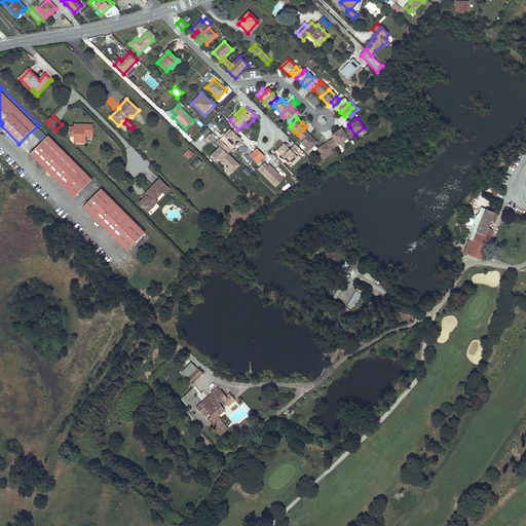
[(94,125),(84,124),(84,127),(74,127),(69,127),(69,136),(74,136),(74,140),(78,143),(85,143),(85,136),(92,137),(94,125)]
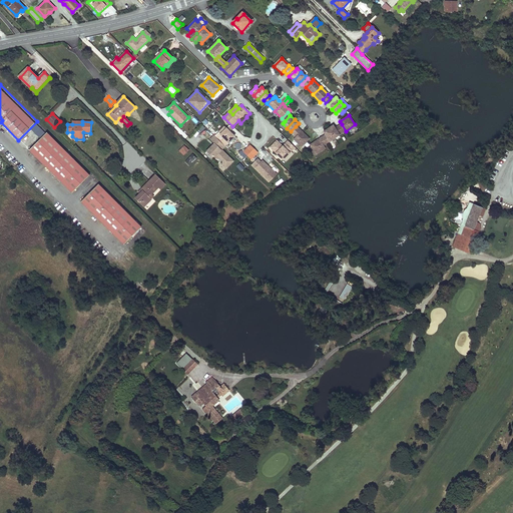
[(338,126),(342,133),(346,131),(342,124),(338,126)]
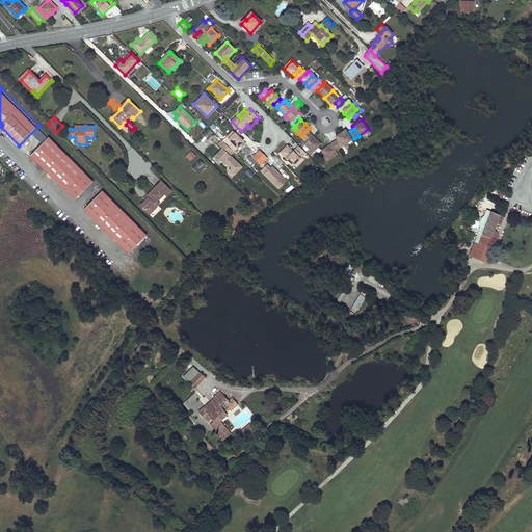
[(341,133),(347,143),(352,140),(347,133),(345,130),(341,133)]
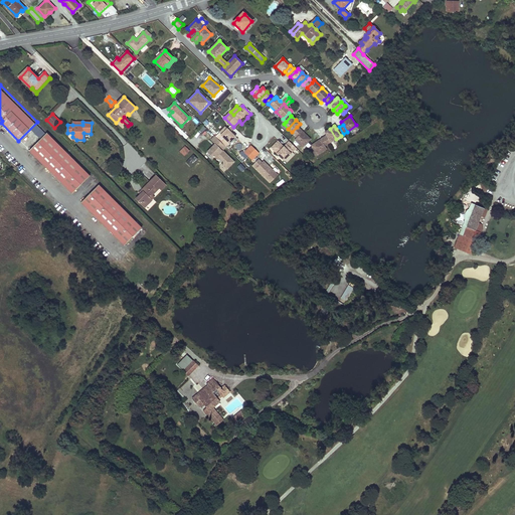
[(221,142),(220,143),(225,147),(235,137),(232,134),(230,132),(227,130),(225,127),(219,134),(221,136),(224,139),(221,142)]
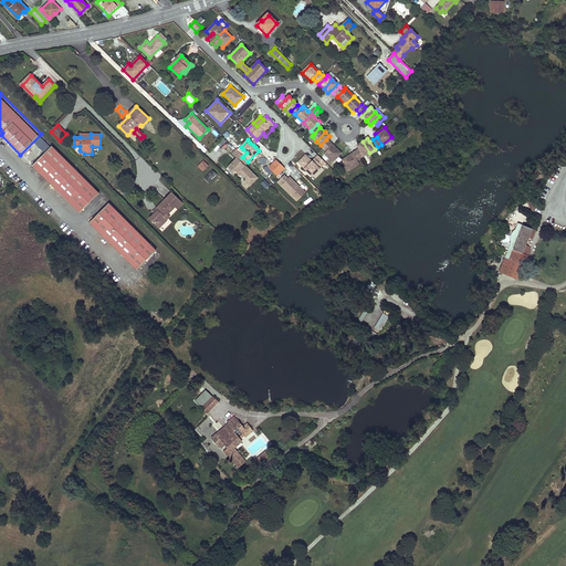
[(329,142),(323,148),(326,152),(333,145),(329,142)]
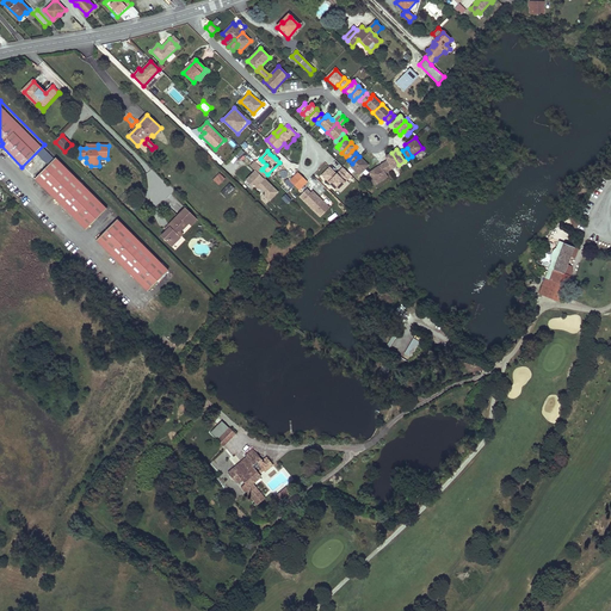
[(388,161),(393,168),(399,165),(392,153),(386,158),(388,161)]
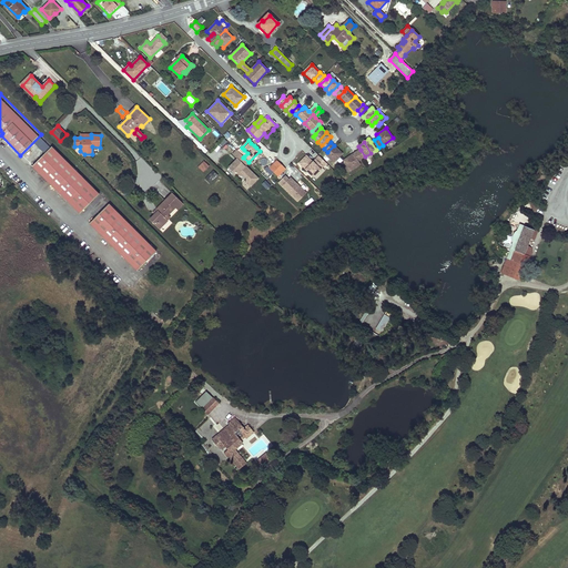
[(327,152),(325,154),(334,163),(340,156),(343,154),(334,145),(327,152)]
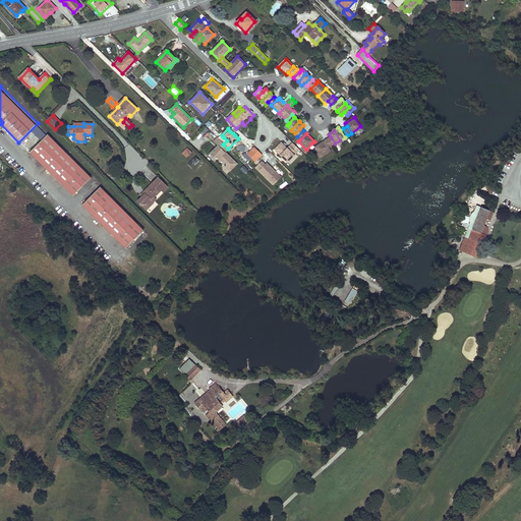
[(91,178),(47,134),(30,153),(72,195),(91,178)]
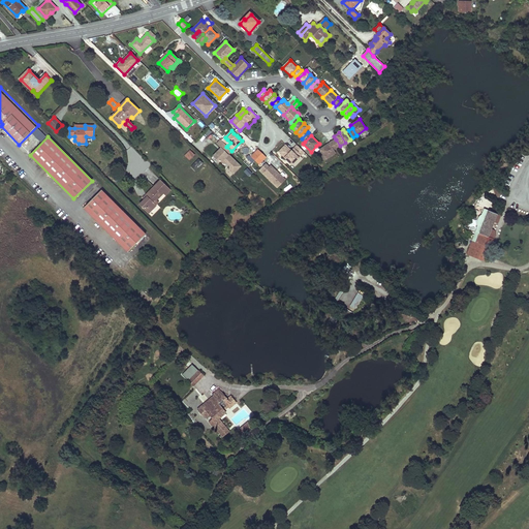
[(333,141),(329,144),(334,150),(338,148),(333,141)]
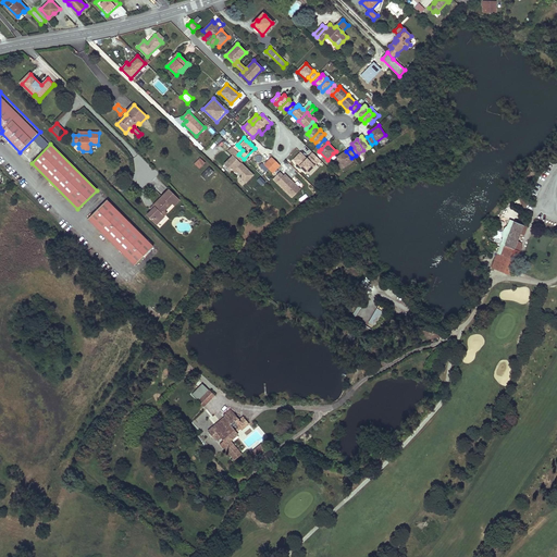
[(337,158),(344,168),(353,161),(351,158),(346,151),(337,158)]
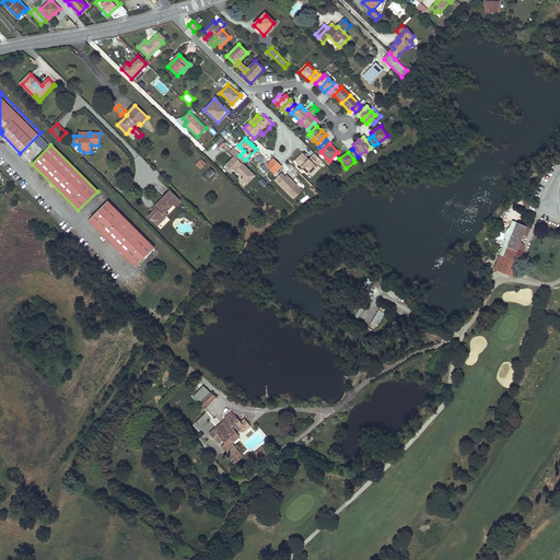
[(302,153),(294,161),(308,174),(318,164),(318,165),(322,161),(314,153),(311,158),(312,159),(310,161),(302,153)]
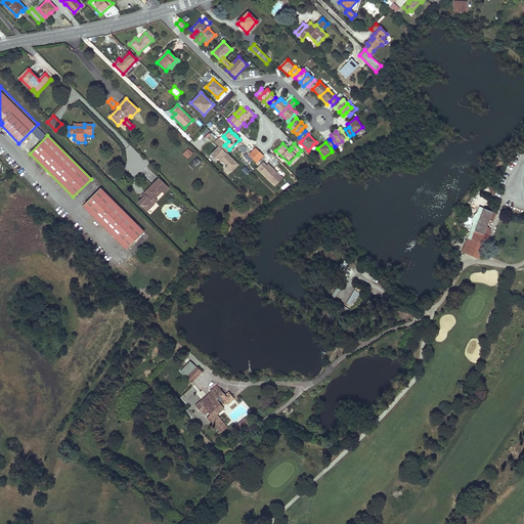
[(211,156),(231,173),(239,166),(219,147),(211,156)]
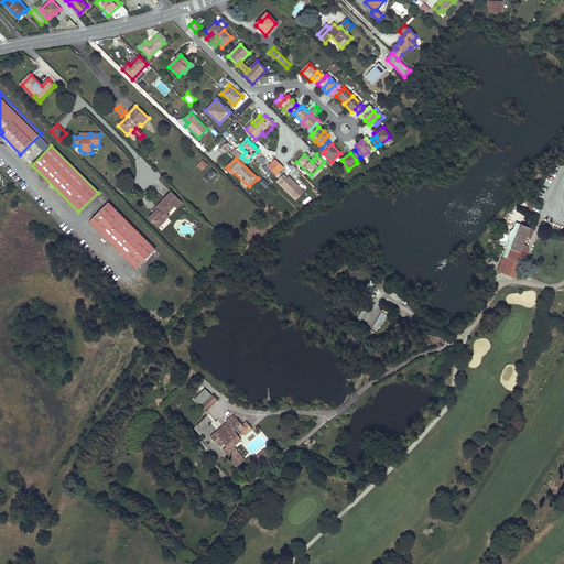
[(274,161),(268,167),(275,176),(274,176),(278,179),(280,176),(278,174),(282,169),(274,161)]
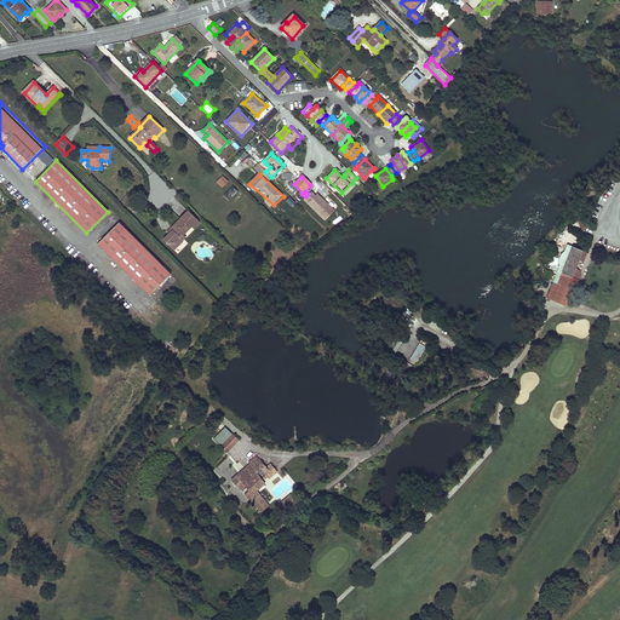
[(223,195),(229,200),(239,191),(233,185),(223,195)]
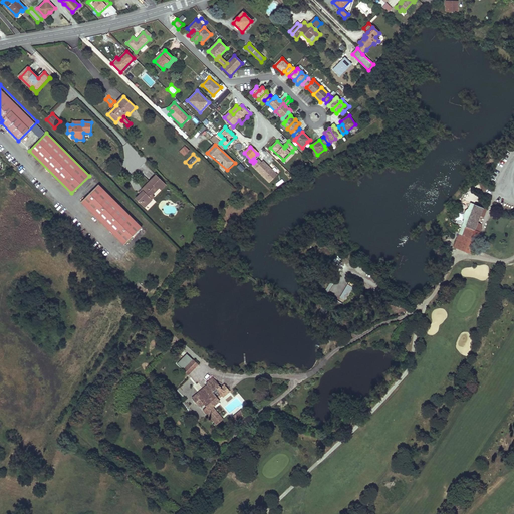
[(252,166),(255,169),(261,163),(258,160),(252,166)]
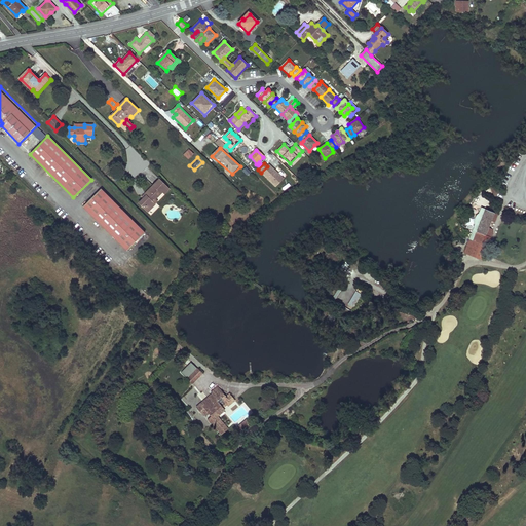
[(267,166),(261,173),(275,187),(284,179),(276,173),(275,174),(274,172),(275,171),(274,171),(269,165),(267,166)]
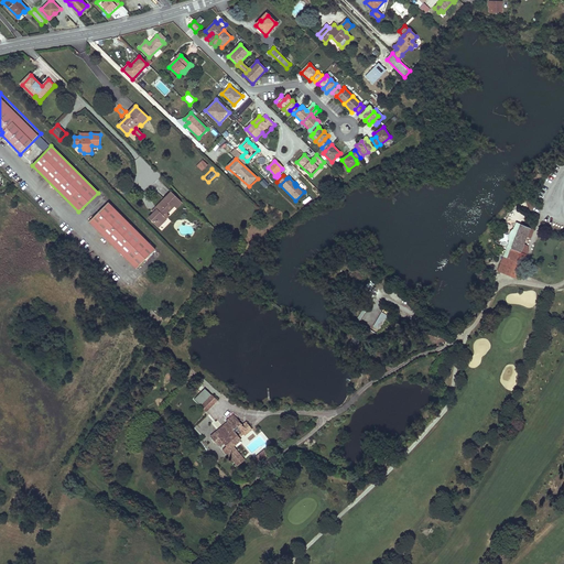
[(263,179),(259,182),(264,188),(269,185),(263,179)]
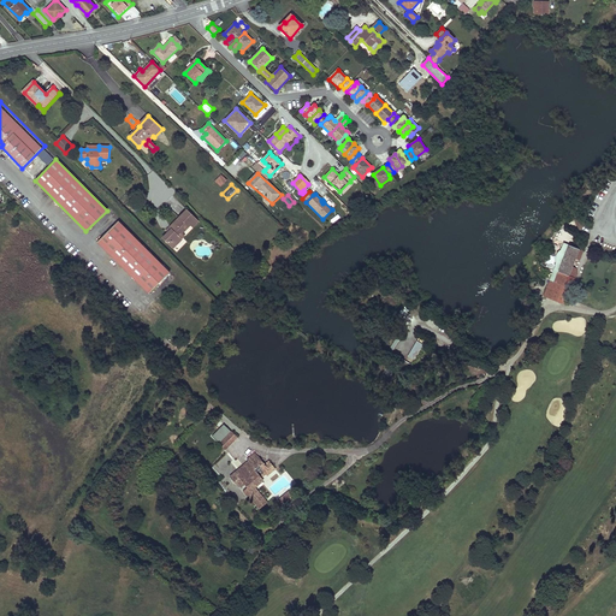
[(196,221),(185,211),(169,227),(171,229),(167,232),(161,238),(166,242),(169,241),(173,246),(181,238),(181,237),(183,235),(181,232),(189,225),(191,227),(196,221)]
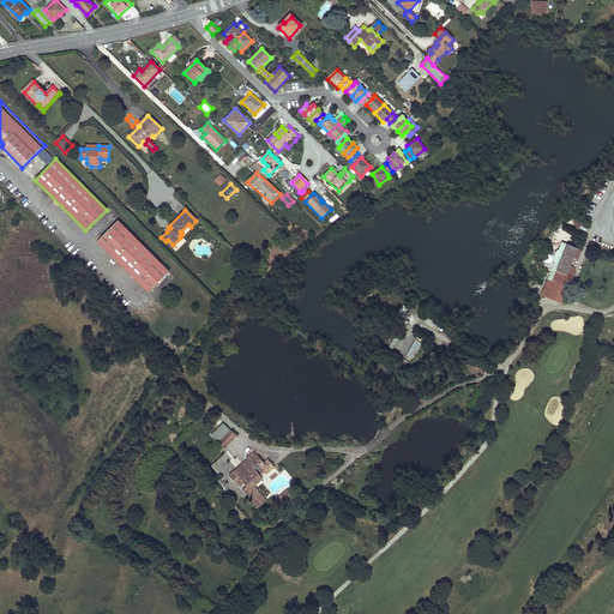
[(168,271),(118,220),(96,241),(148,292),(168,271)]
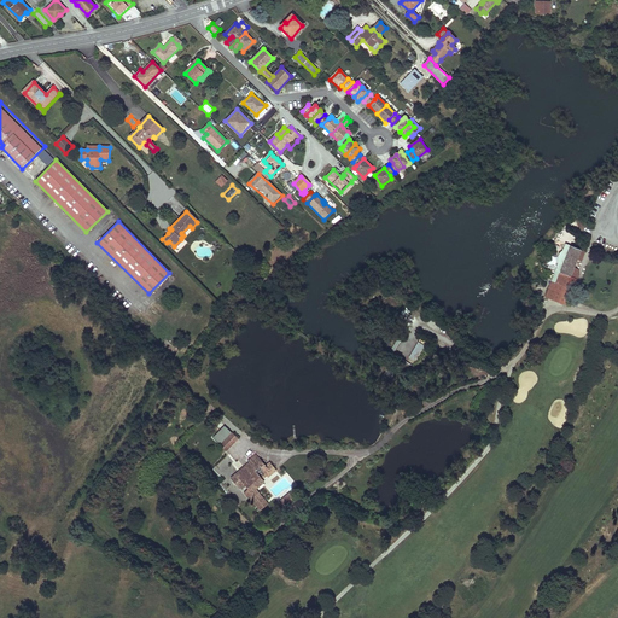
[(553,278),(548,290),(569,298),(578,277),(571,274),(573,270),(575,266),(578,258),(582,249),(573,246),(559,279),(553,278)]
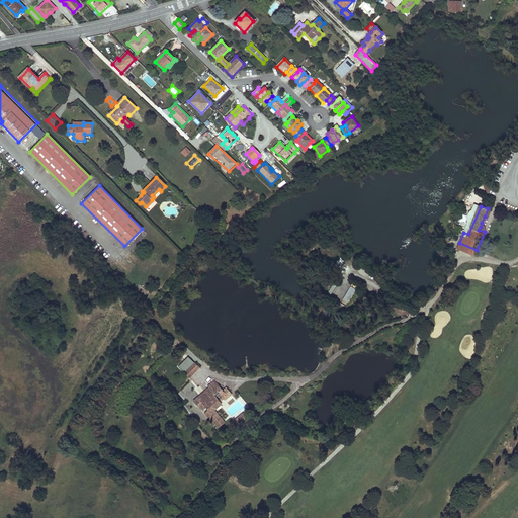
[(493,210),(488,208),(485,217),(490,219),(493,210)]
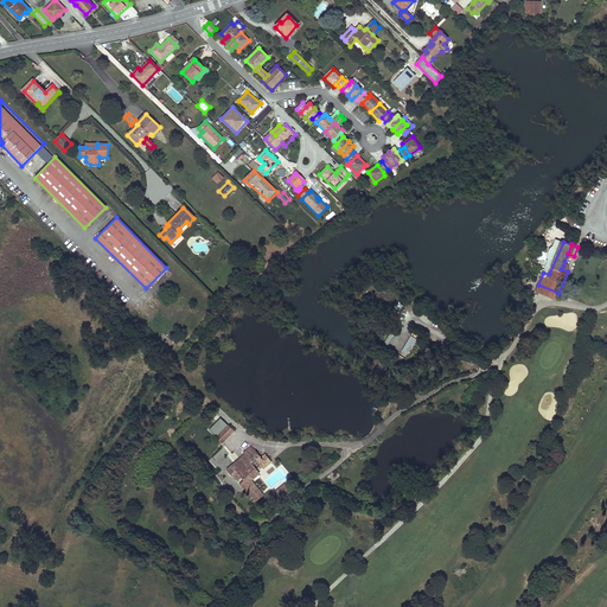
[(561,269),(568,272),(572,263),(564,261),(563,266),(561,269)]
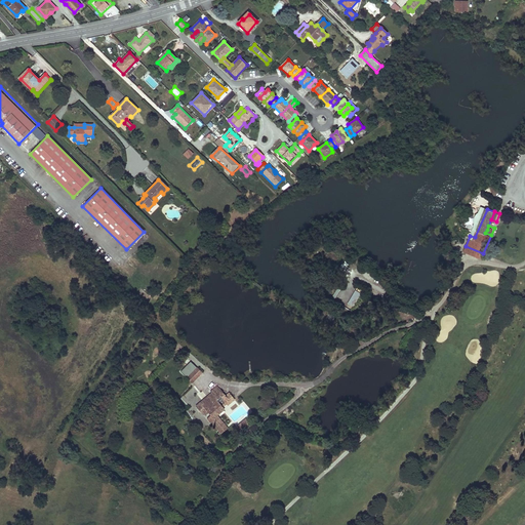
[(483,253),(466,246),(465,250),(482,257),(483,253)]
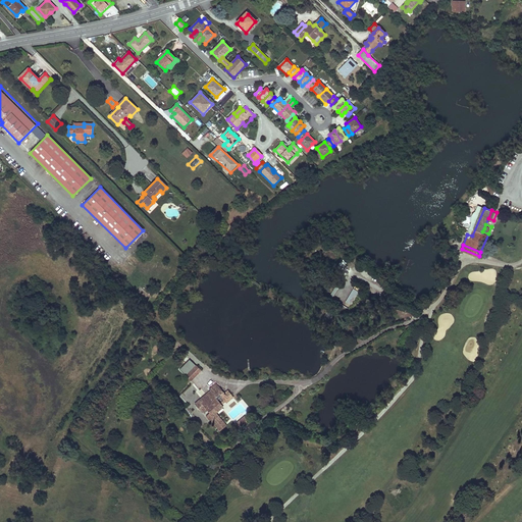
[(343,269),(347,266),(342,260),(337,264),(343,269)]
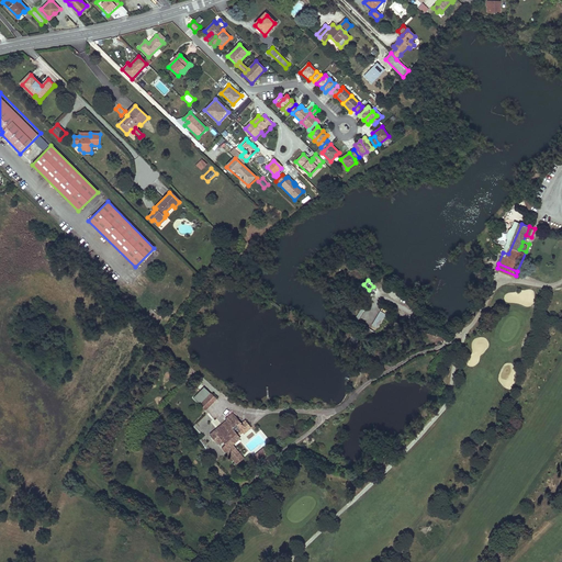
[(380,310),(371,325),(379,329),(388,314),(380,310)]
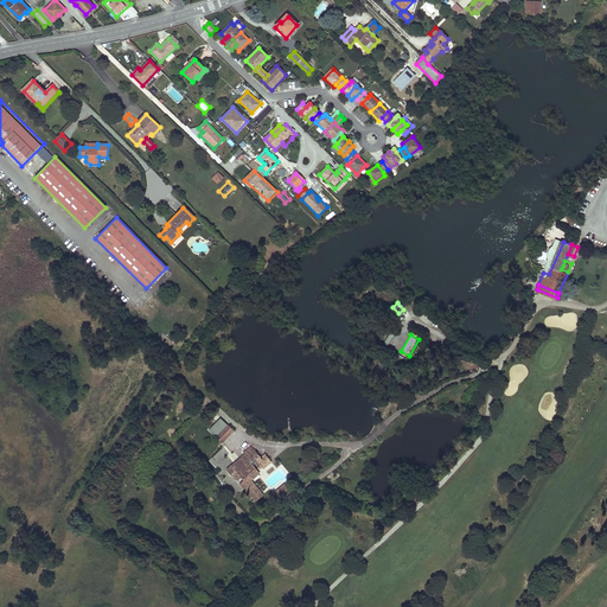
[(228,425),(216,436),(221,441),(232,429),(228,425)]
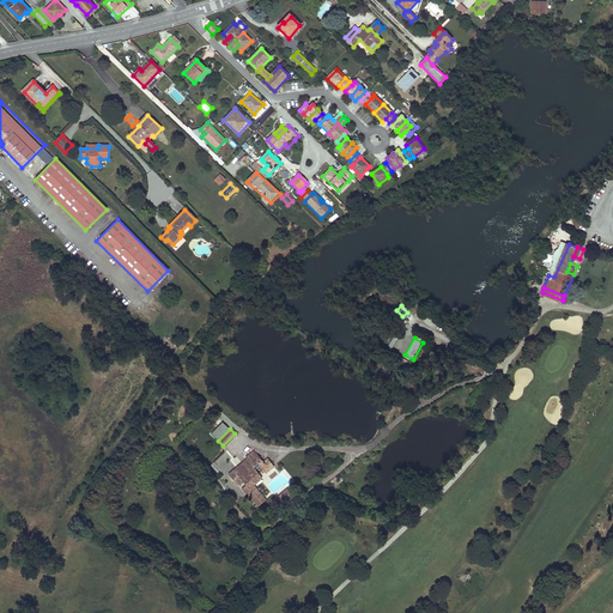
[(263,461),(262,460),(252,450),(246,456),(247,457),(241,463),(242,465),(231,477),(237,483),(241,479),(247,485),(242,489),(248,495),(248,493),(259,504),(263,499),(250,486),(252,485),(260,478),(258,475),(263,469),(259,465),(263,461)]
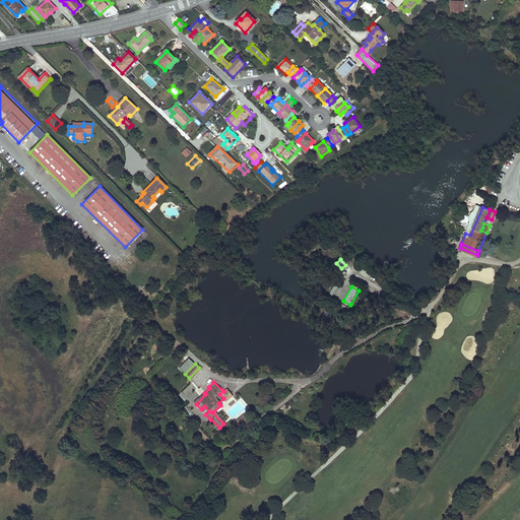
[(224,388),(222,390),(223,391),(219,394),(223,398),(218,403),(220,405),(221,405),(232,396),(224,388)]
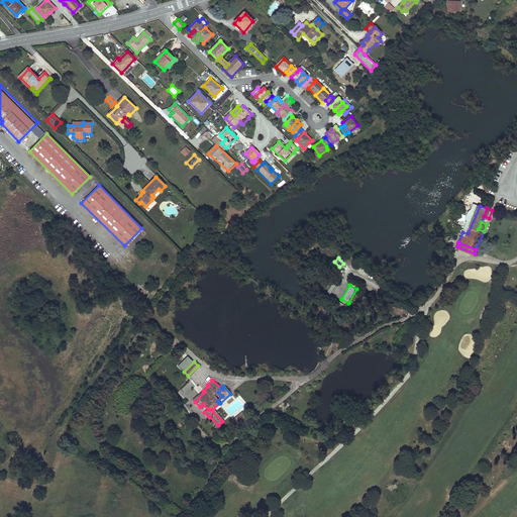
[(204,392),(203,391),(193,400),(195,402),(204,392)]
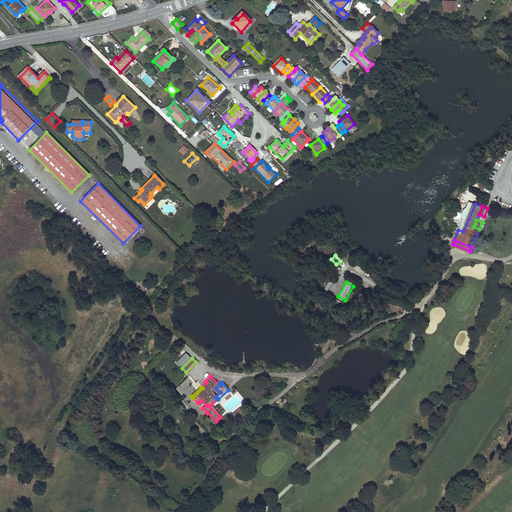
[(221,416),(210,405),(209,406),(220,417),(221,416)]
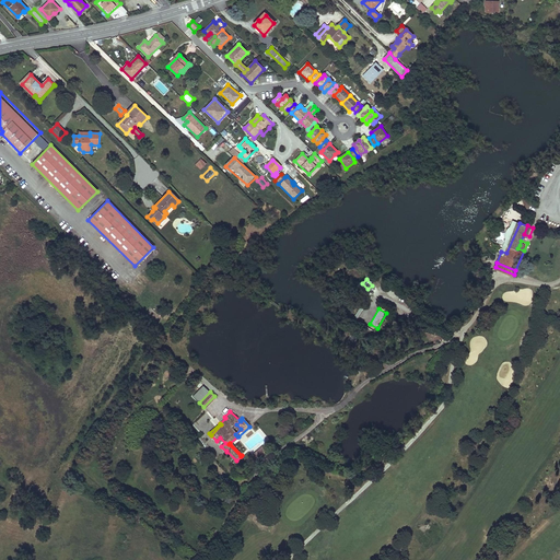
[(260,452),(258,448),(253,454),(258,461),(268,452),(265,448),(260,452)]
